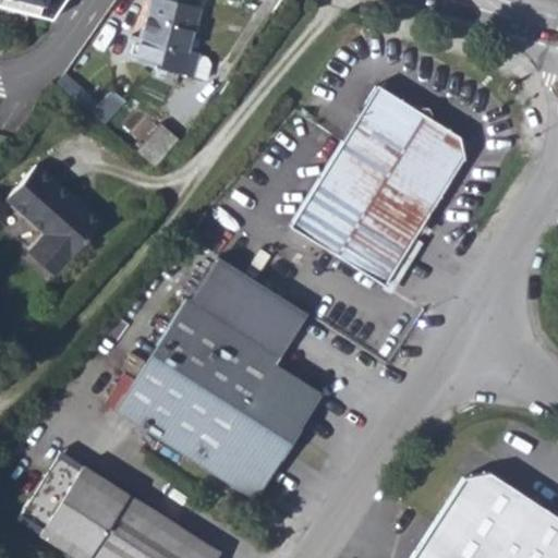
[(0,0),(0,3),(52,19),(64,0),(0,0)]
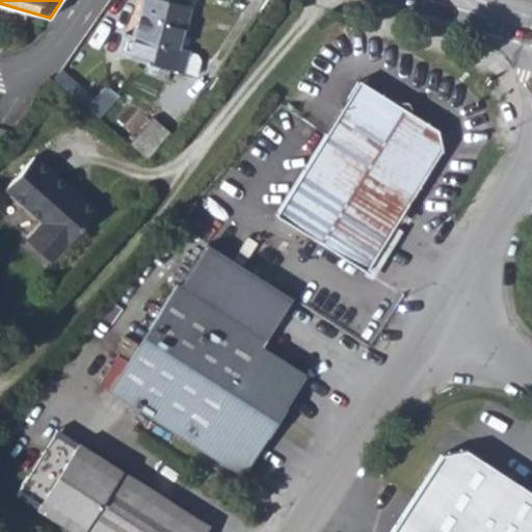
[(170,68),(183,72),(195,75),(200,59),(196,53),(189,51),(189,48),(181,46),(191,6),(166,0),(140,0),(132,32),(124,30),(117,54),(148,62),(170,68)]
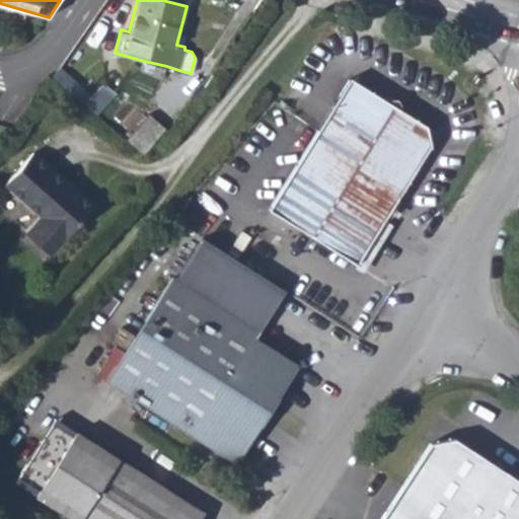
[(134,72),(162,79),(166,66),(144,61),(134,72)]
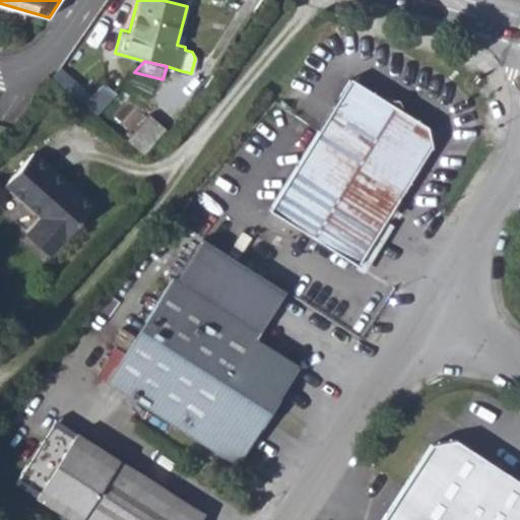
[(71,90),(78,83),(59,66),(53,74),(71,90)]
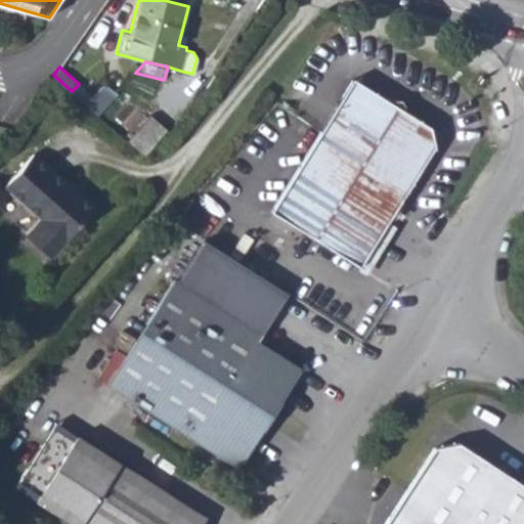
[(432,126),(410,113),(401,100),(387,97),(354,77),(270,209),(360,266),(436,146),(432,126)]
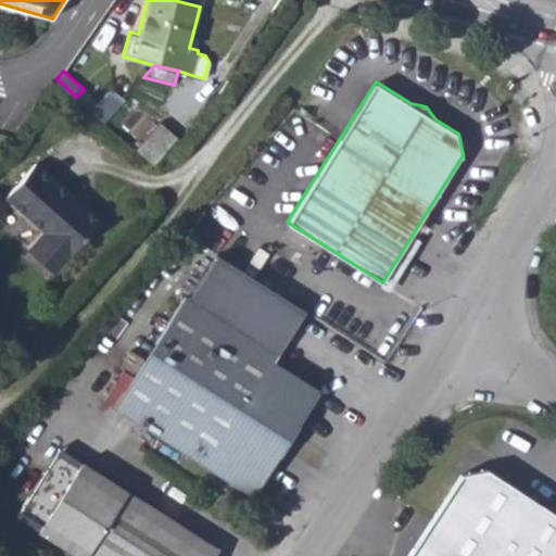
[(103,121),(123,98),(111,88),(98,101),(84,89),(76,97),(103,121)]
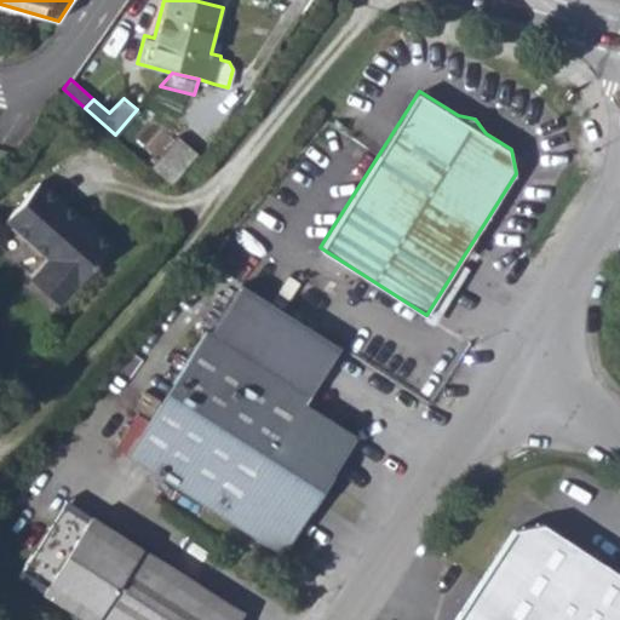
[(170,184),(197,153),(177,135),(150,166),(170,184)]
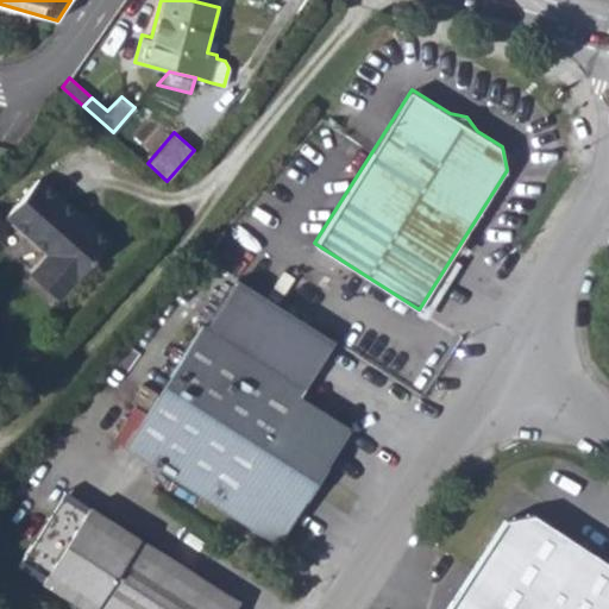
[(502,146),(507,170),(515,156),(502,146)]
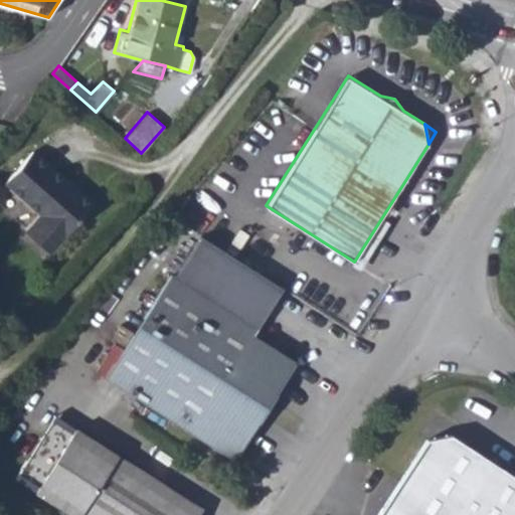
[(37,215),(24,230),(49,251),(92,202),(31,150),(3,184),(37,215)]
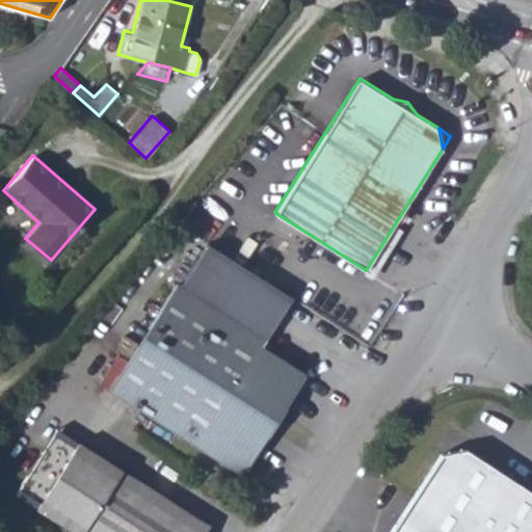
[(99,382),(242,475),(308,373),(264,345),(267,340),(293,297),(207,242),(181,285),(178,283),(118,374),(108,368),(99,382)]
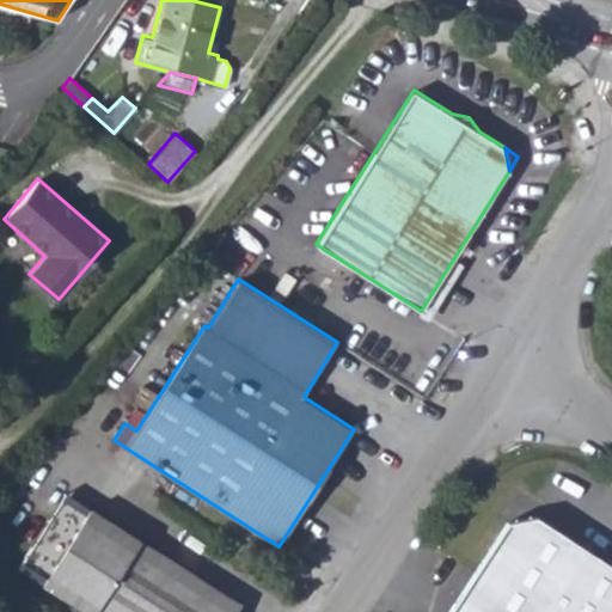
[(31,545),(55,560),(89,507),(65,491),(31,545)]
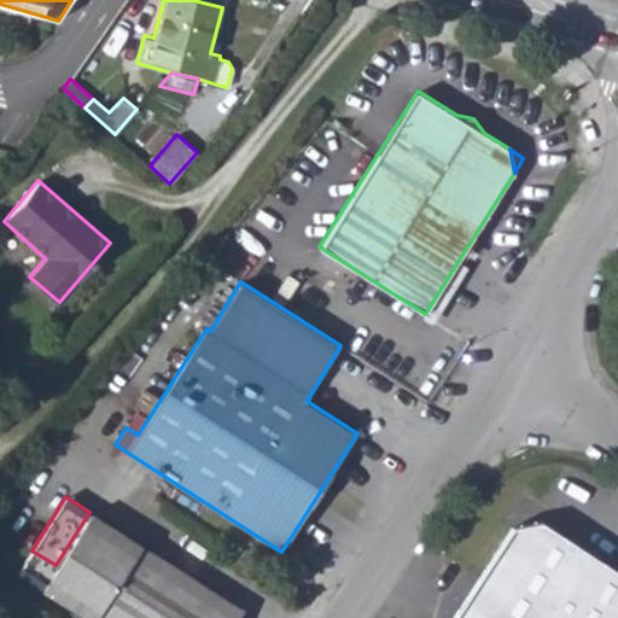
[(31,551),(18,571),(93,617),(237,617),(243,611),(89,512),(56,565),(31,551)]
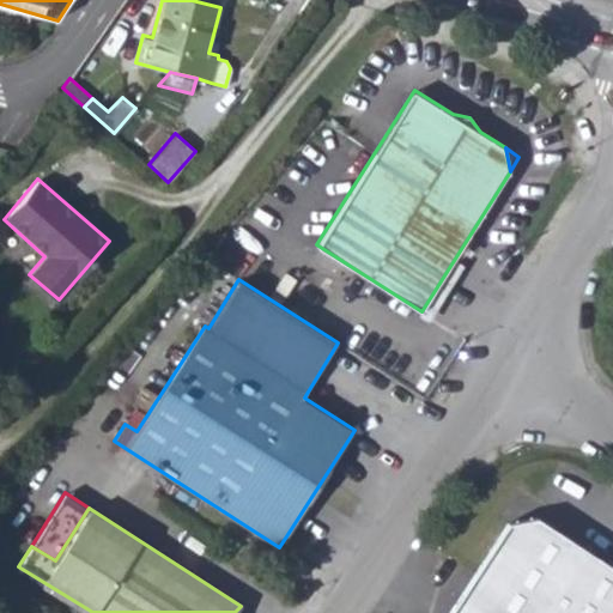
[(448,612),(612,612),(612,566),(535,515),(508,521),(448,612)]
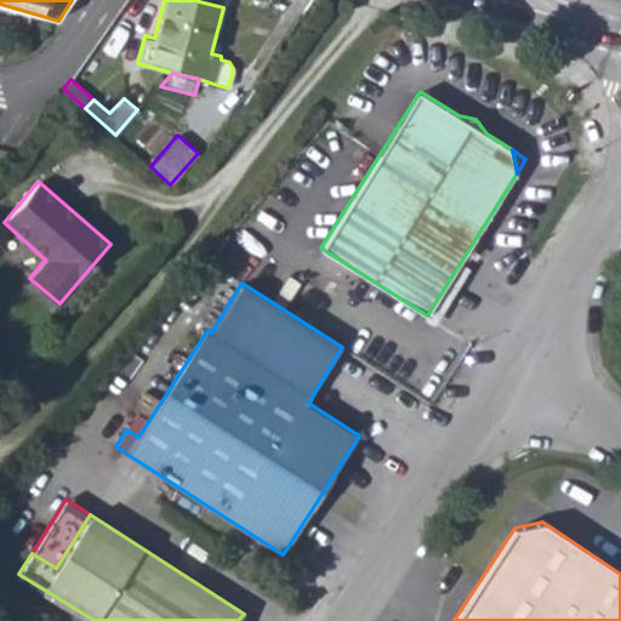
All buildings are outlined.
